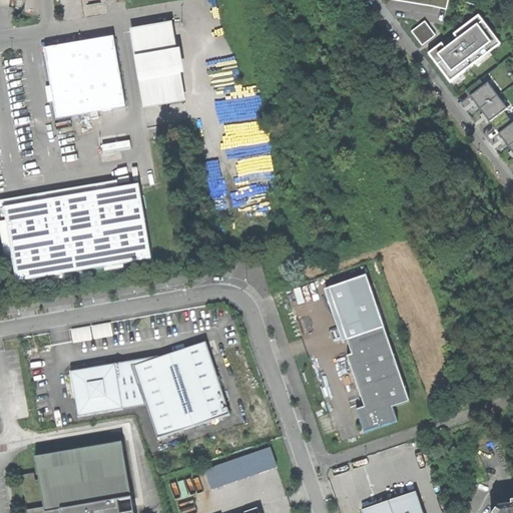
[(390,0),(446,10),(448,0),(390,0)]
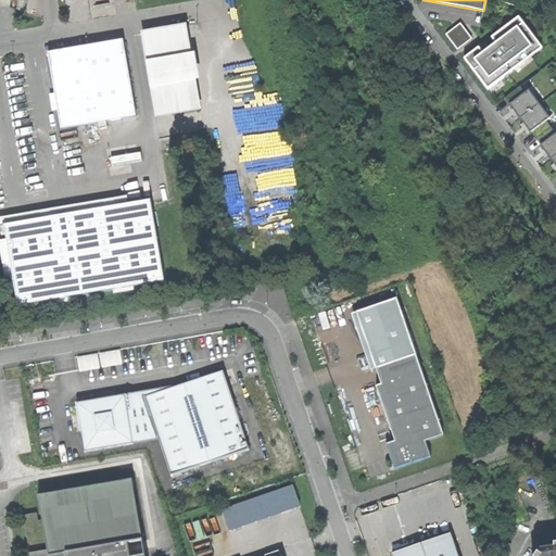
[(488,89),(541,49),(517,16),(463,58),(476,74),(488,89)]
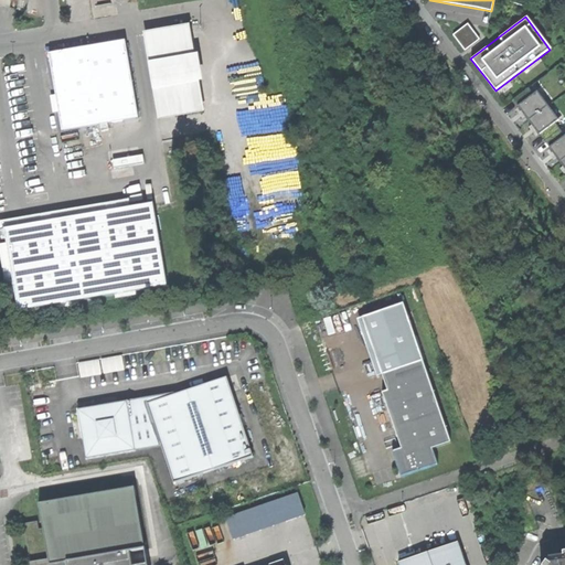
[(479,39),(468,22),(450,34),(462,51),(479,39)]
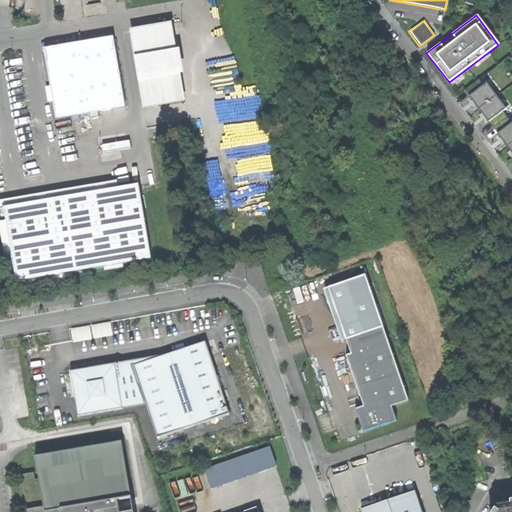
[(134,33),(146,103),(185,97),(172,26),(134,33)]
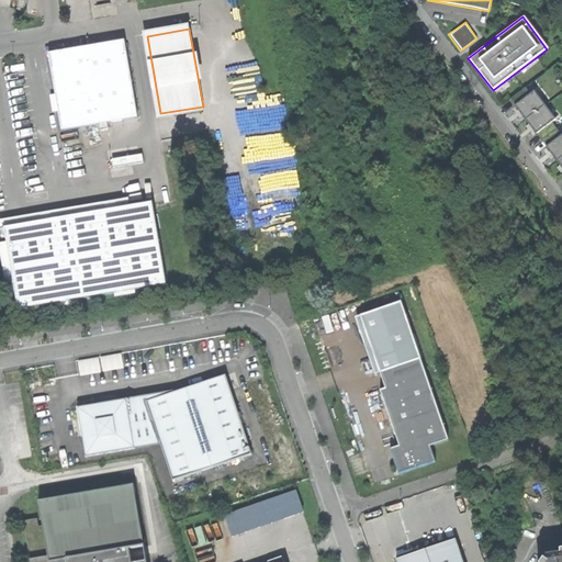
[(63,131),(139,117),(125,40),(49,53),(63,131)]
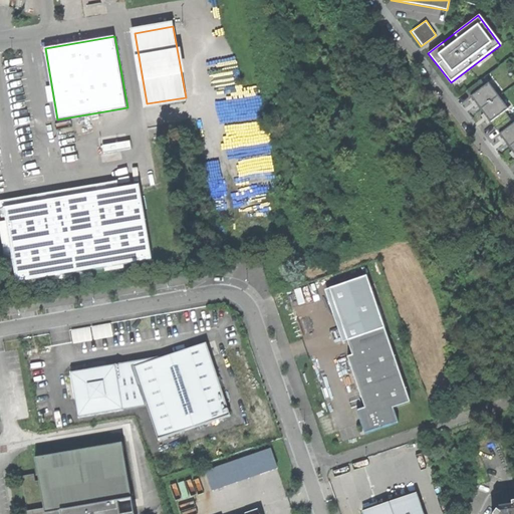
[(487,81),(469,95),(475,102),(484,114),(504,141),(513,154),(513,153),(513,122),(505,112),(509,109),(487,81)]
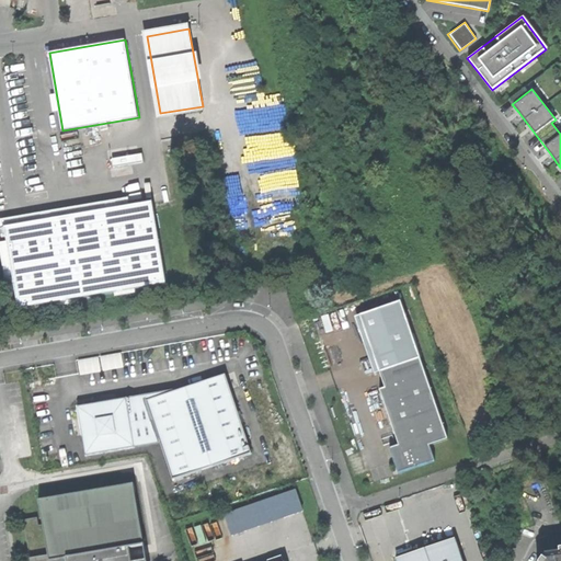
[(144,153),(113,159),(114,168),(145,162),(144,153)]
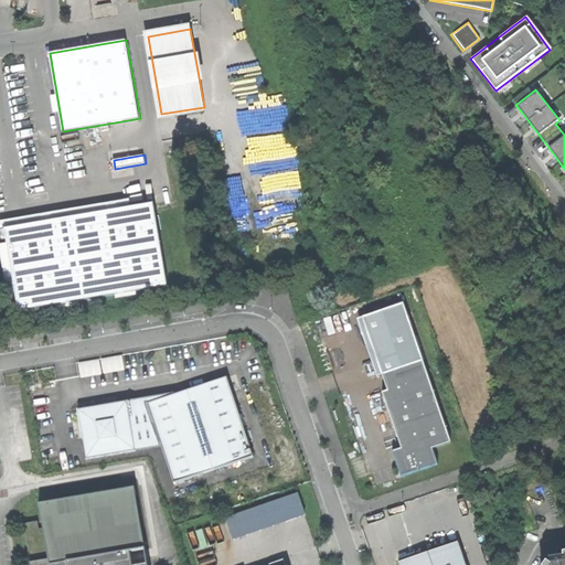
[(169,286),(155,204),(6,228),(10,255),(20,310),(169,286)]
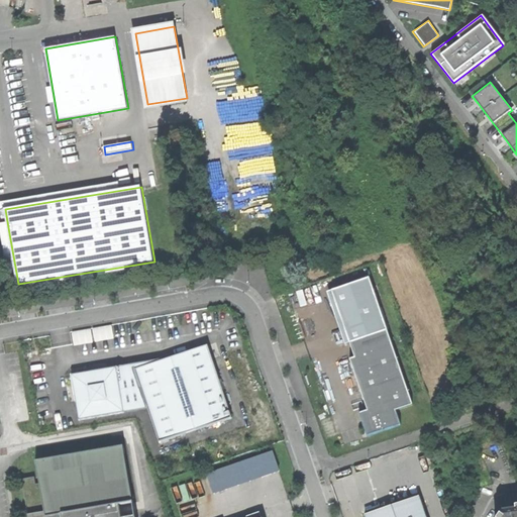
[(333,290),(350,341),(387,329),(370,278),(333,290)]
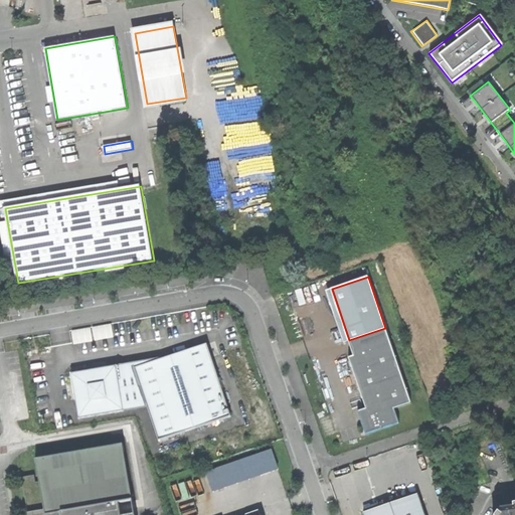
[(111,324),(93,328),(95,341),(114,338),(113,336),(111,324)]
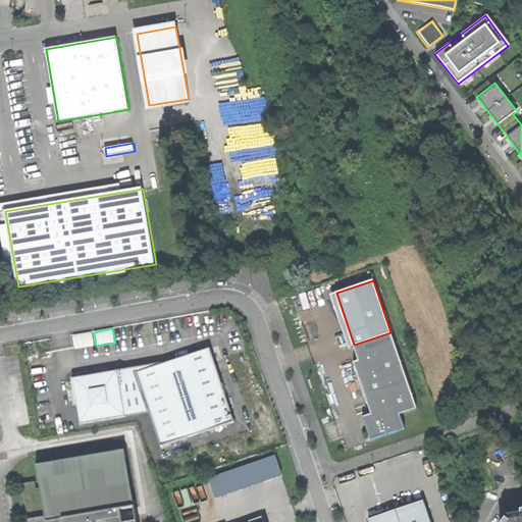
[(91,332),(72,335),(75,350),(94,347),(91,332)]
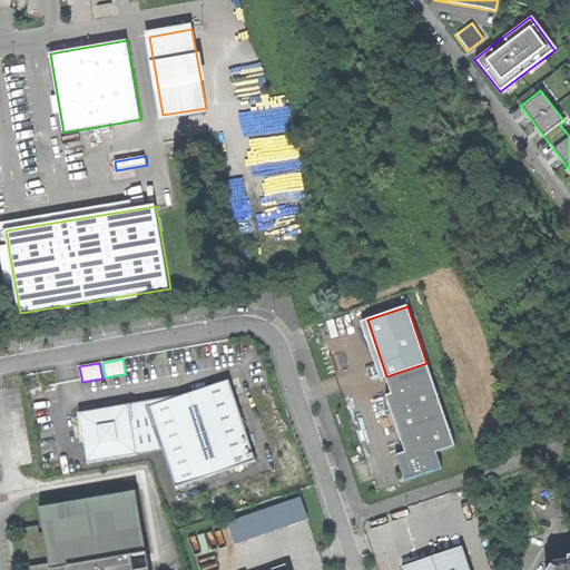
[(402,470),(405,480),(443,468),(438,452),(455,445),(426,363),(386,376),(392,393),(386,395),(396,425),(405,451),(396,454),(402,470)]
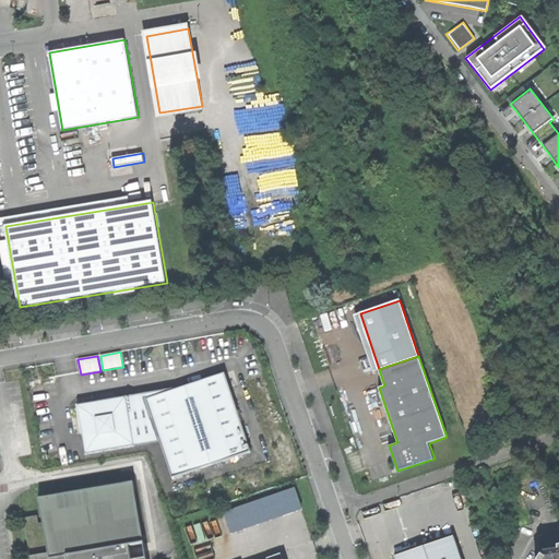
[(225,373),(176,390),(146,400),(159,441),(173,477),(251,451),(225,373)]
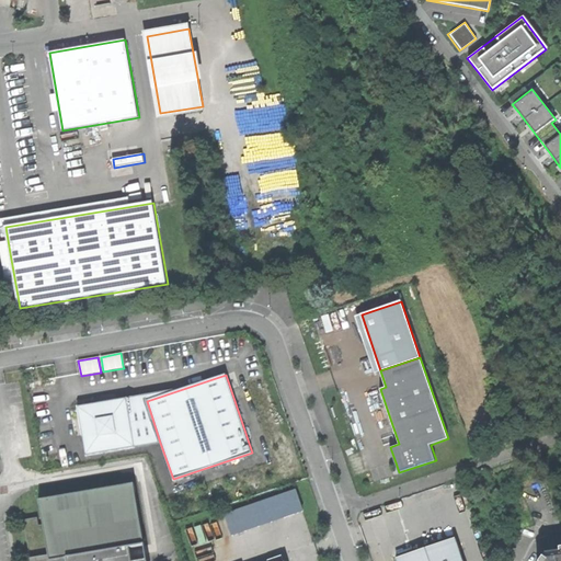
[(147,401),(176,391),(175,389),(145,395),(96,403),(90,405),(84,409),(81,414),(80,420),(83,435),(87,456),(160,443),(147,401)]
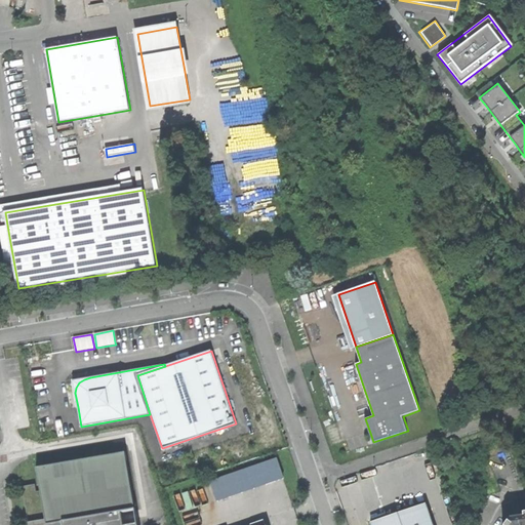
[(123,524),(123,521),(122,513),(135,510),(125,452),(115,454),(37,468),(38,476),(39,476),(41,490),(37,491),(36,484),(23,486),(29,524),(123,524)]
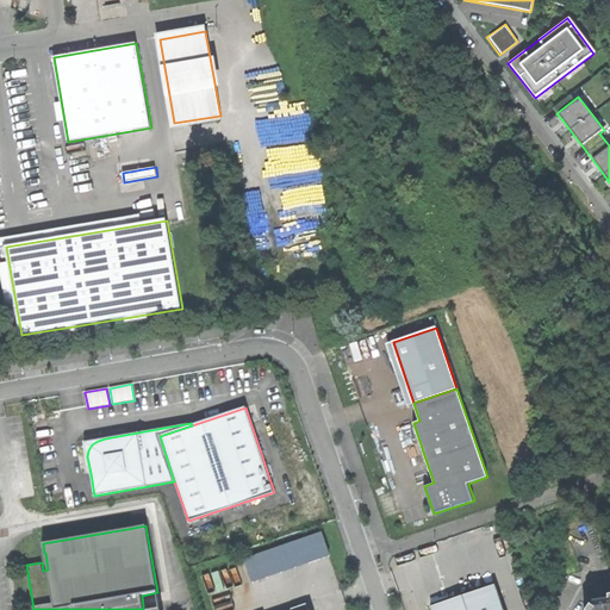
[(322,533),(244,559),(253,583),(330,556),(322,533)]
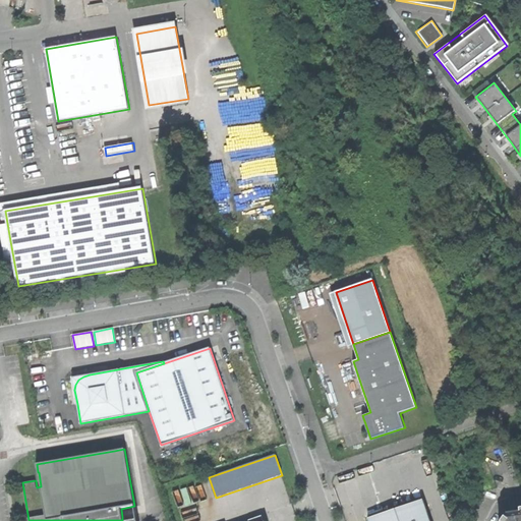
[(428,520),(422,501),(367,519),(367,520),(428,520)]
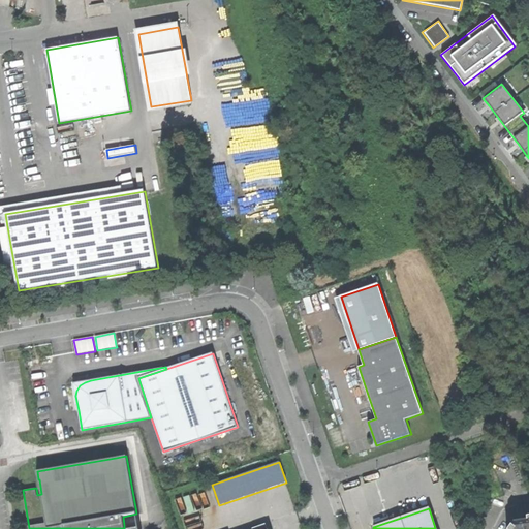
[(528,528),(528,519),(527,519),(528,523),(519,525),(520,528),(515,528),(511,528),(510,527),(509,528),(528,528)]
